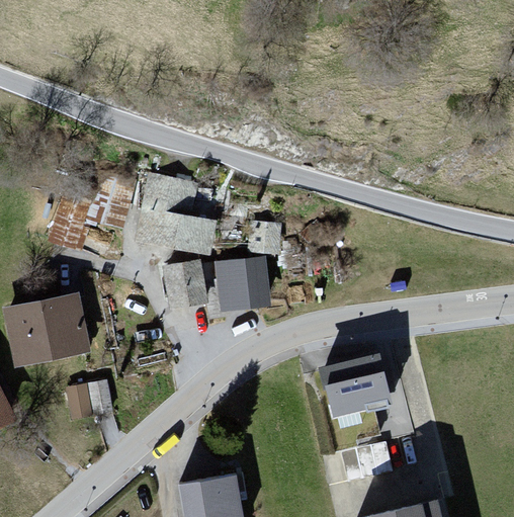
[(133,238),(211,258),(221,221),(188,212),(194,187),(149,175),(133,238)]
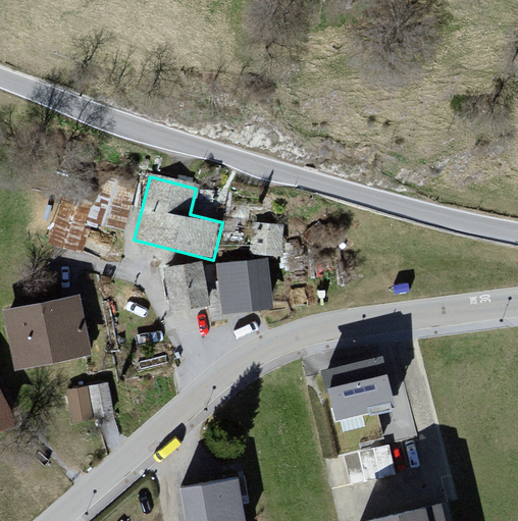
[(83,221),(118,231),(131,189),(95,178),(89,198),(60,190),(46,240),(75,248),(83,221)]
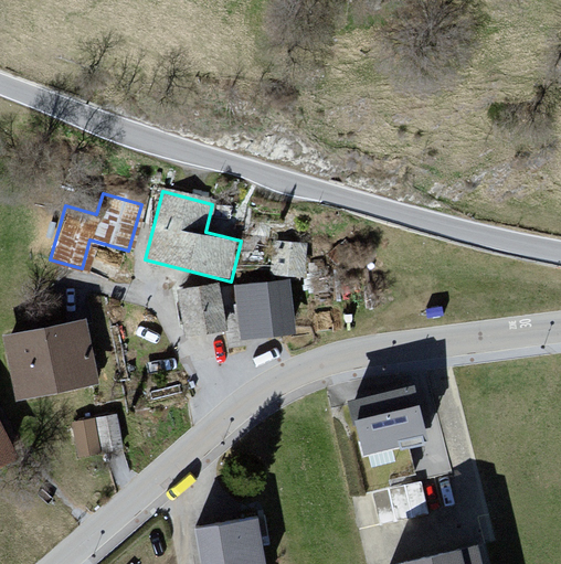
[(273,235),(272,269),(303,270),(304,236),(273,235)]
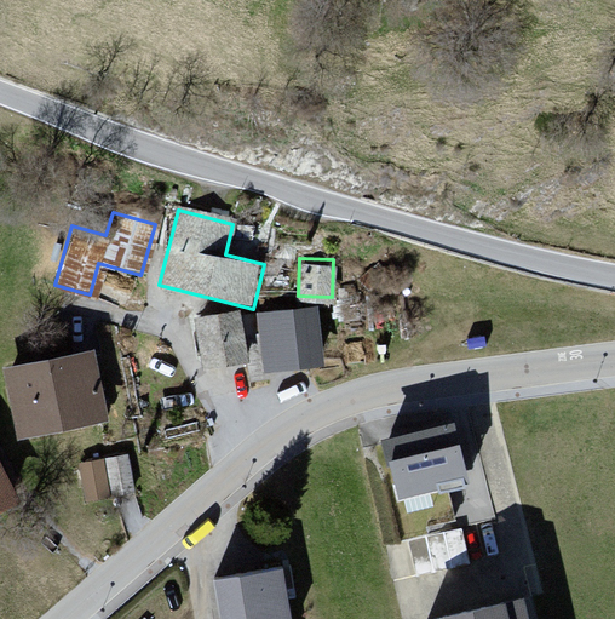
[(256,314),(265,366),(326,354),(316,303),(256,314)]
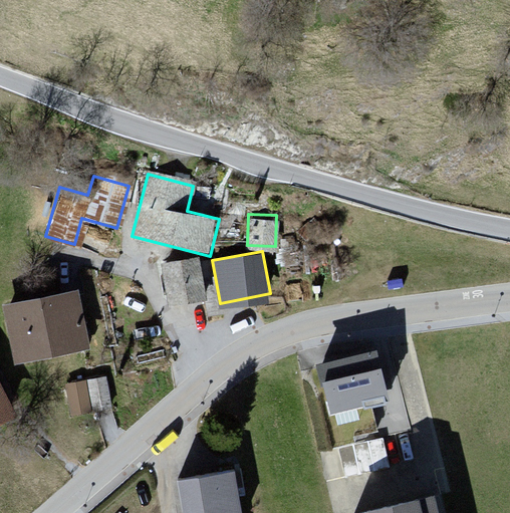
[(159,265),(167,308),(206,300),(197,257),(159,265)]
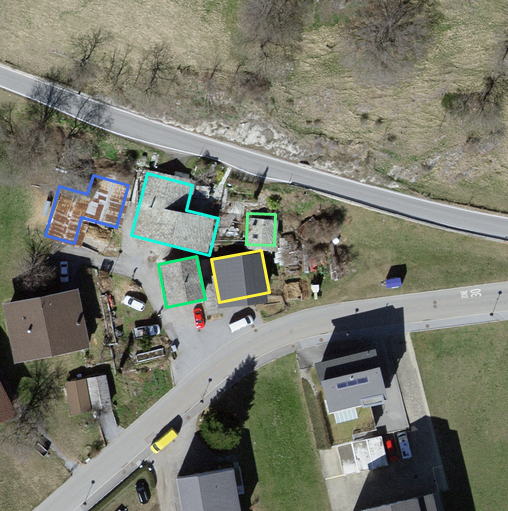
[(1,305),(13,364),(90,349),(79,290),(1,305)]
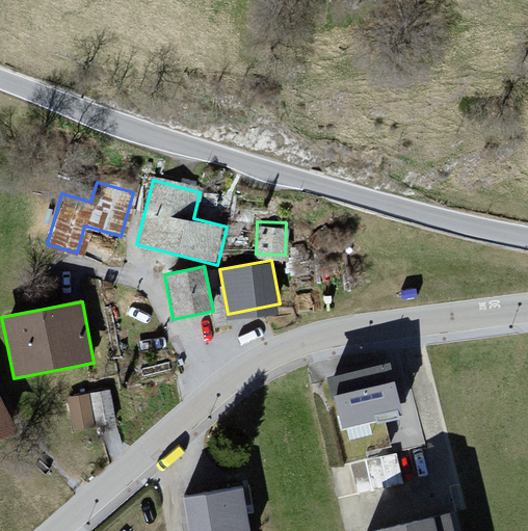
[(346,425),(405,409),(392,361),(333,376),(346,425)]
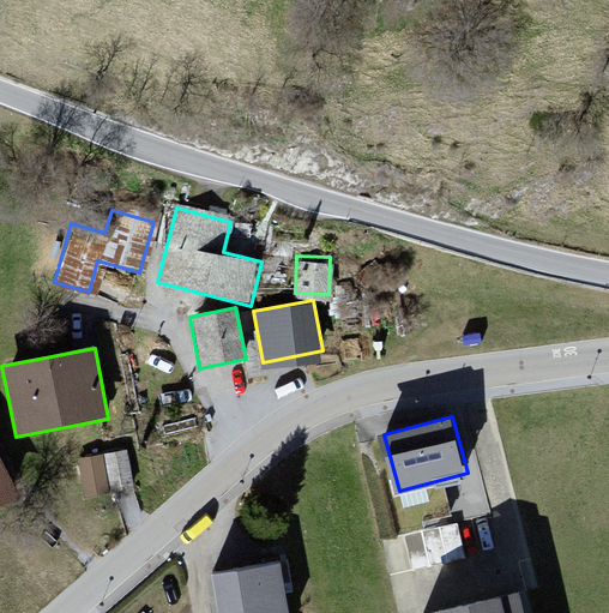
[(125,443),(74,455),(83,492),(133,480),(125,443)]
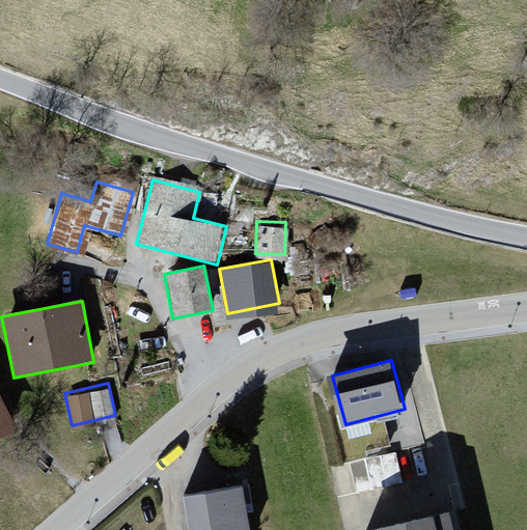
[(0,437),(19,427),(0,392),(0,437)]
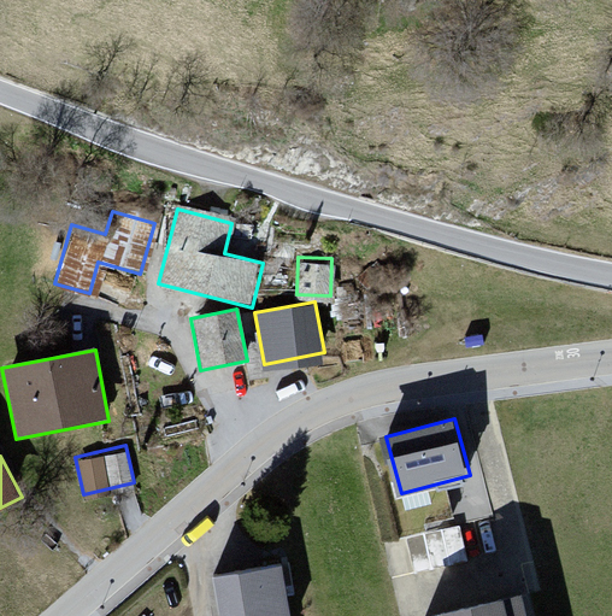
[(210,575),(218,615),(295,615),(284,561),(210,575)]
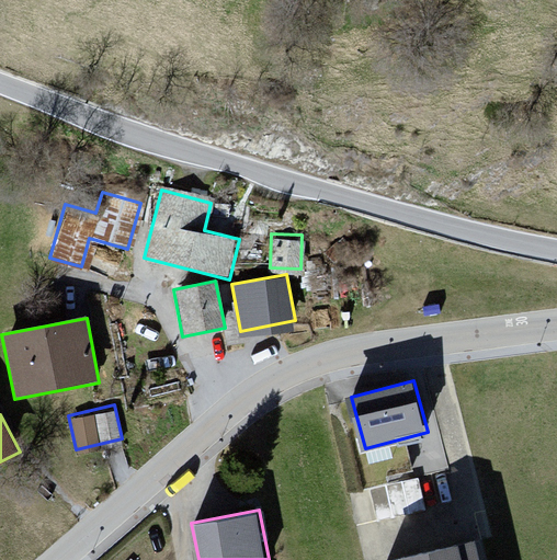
[(390,559),(466,559),(463,541),(390,559)]
